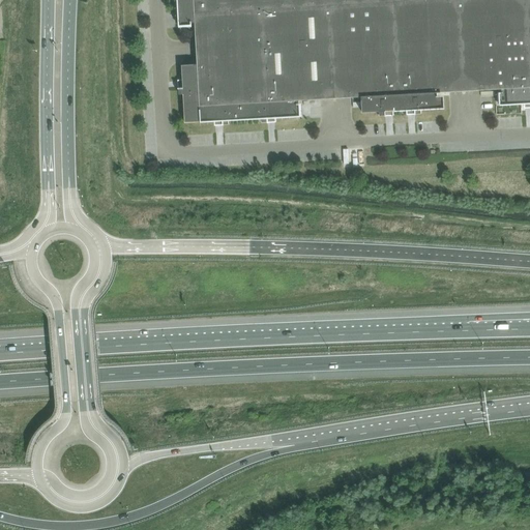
[(177,0),(178,2),(179,24),(179,27),(192,27),(192,23),(195,23),(196,39),(197,51),(225,50),(241,49),(271,47),(323,45),(395,40),(392,0),(177,0)]
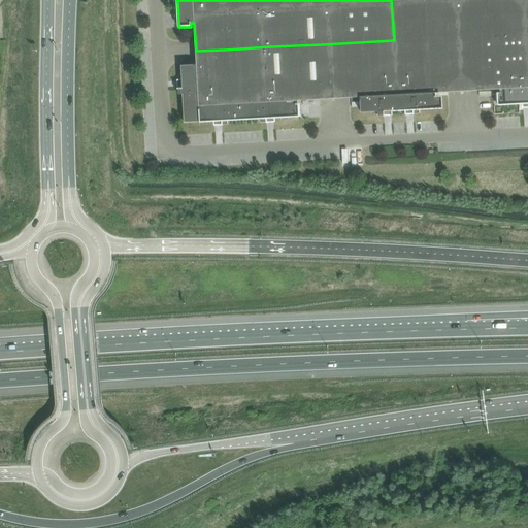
[(527,0),(391,0),(394,40),(463,37),(527,33),(527,0)]
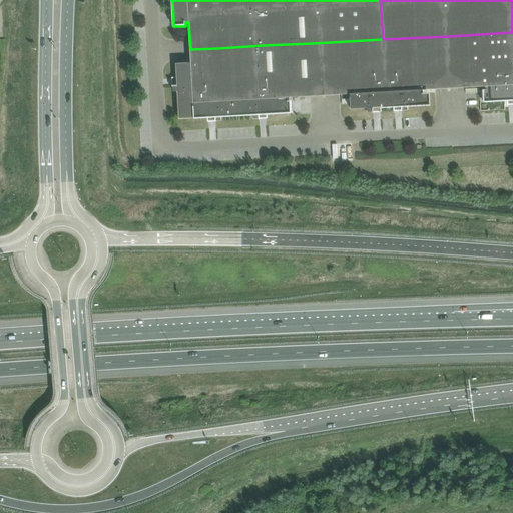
[(512,32),(450,36),(453,88),(465,87),(485,86),(485,89),(481,90),(482,101),(486,101),(508,100),(508,104),(512,103),(512,32)]
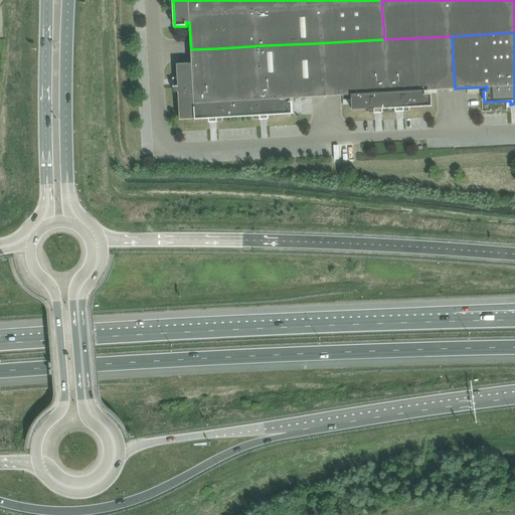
[(384,39),(314,43),(314,47),(317,97),(341,95),(351,95),(352,110),(368,109),(369,113),(374,112),(374,113),(375,113),(375,112),(382,112),(381,109),(381,108),(388,108),(395,107),(395,108),(395,111),(402,111),(403,112),(403,111),(408,110),(408,107),(408,106),(425,106),(432,105),(432,93),(424,94),(424,91),(437,90),(455,89),(452,36),(384,39)]
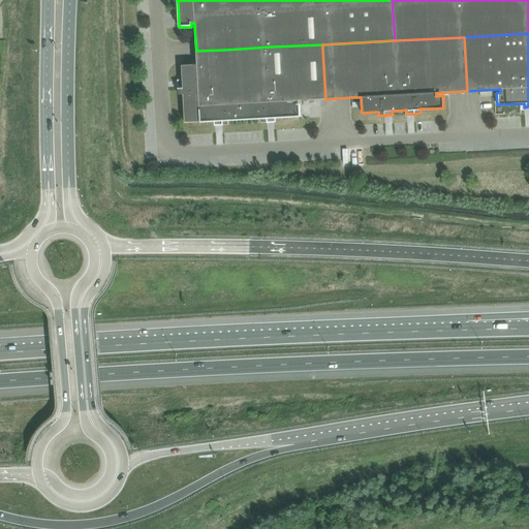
[(322,44),(271,47),(275,117),(297,116),(302,116),(301,103),(297,103),(297,100),(319,99),(325,99),(322,49),(322,44)]
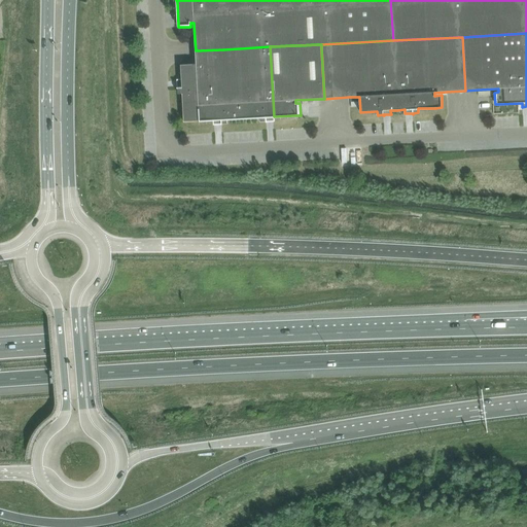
[(270,46),(240,48),(244,118),(260,117),(260,118),(260,121),(266,121),(266,123),(267,123),(267,121),(274,120),(274,116),(270,46)]
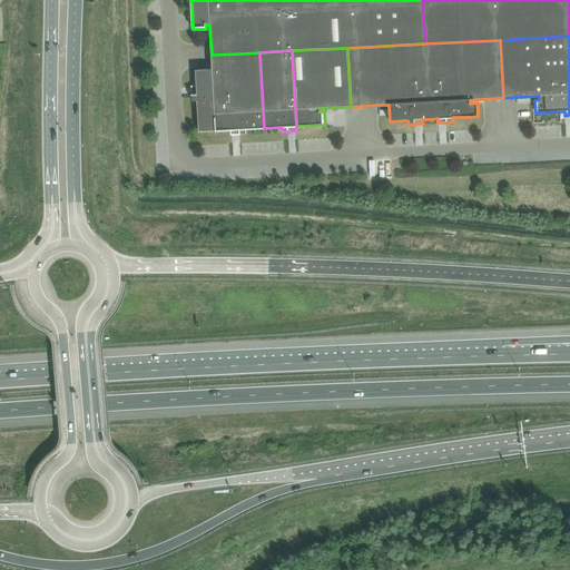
[(259,52),(242,53),(246,129),(264,128),(259,52)]
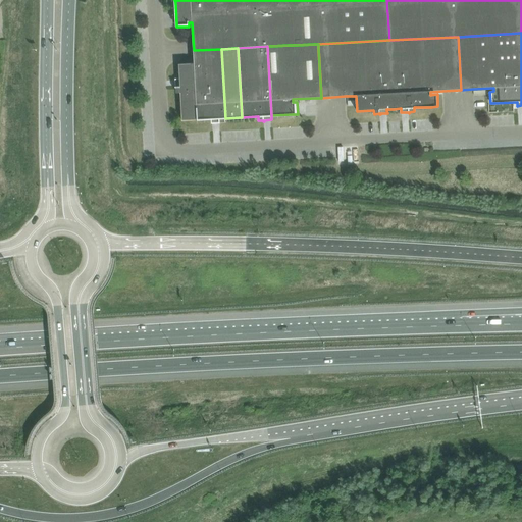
[(176,87),(175,87),(175,88),(176,88),(176,93),(180,93),(183,120),(196,120),(212,119),(212,123),(219,122),(219,123),(220,123),(220,122),(225,122),(225,119),(225,118),(221,49),(194,50),(194,61),(195,63),(179,64),(179,80),(175,80),(176,87)]
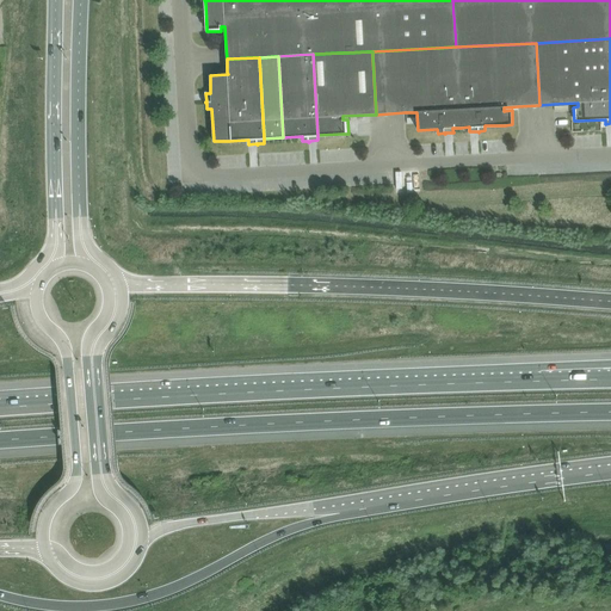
All buildings are outlined.
